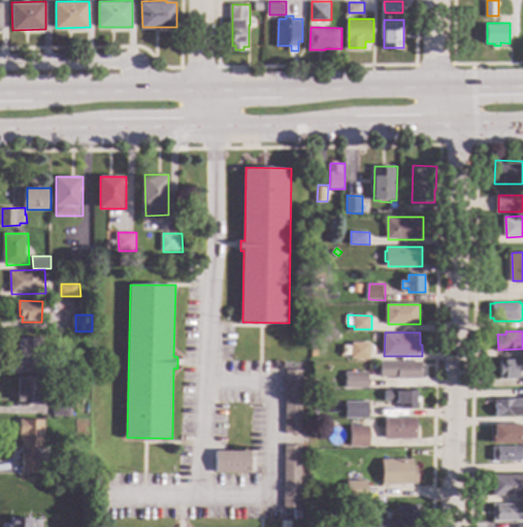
[(45,365),(21,365),(20,336),(45,335),(45,365)]
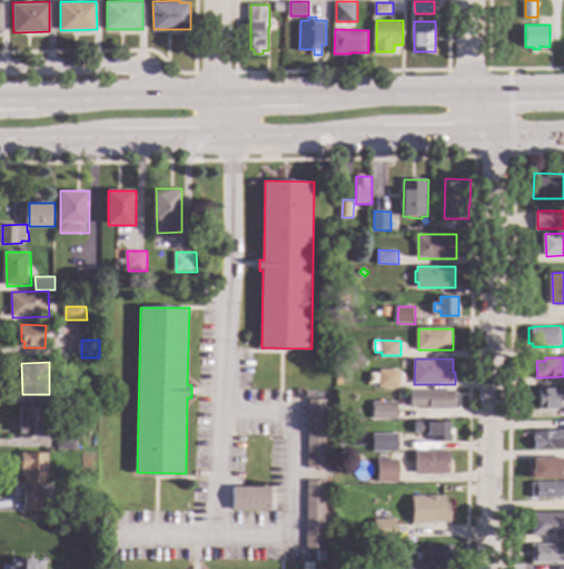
[(401,386),(382,386),(382,369),(401,369),(401,386)]
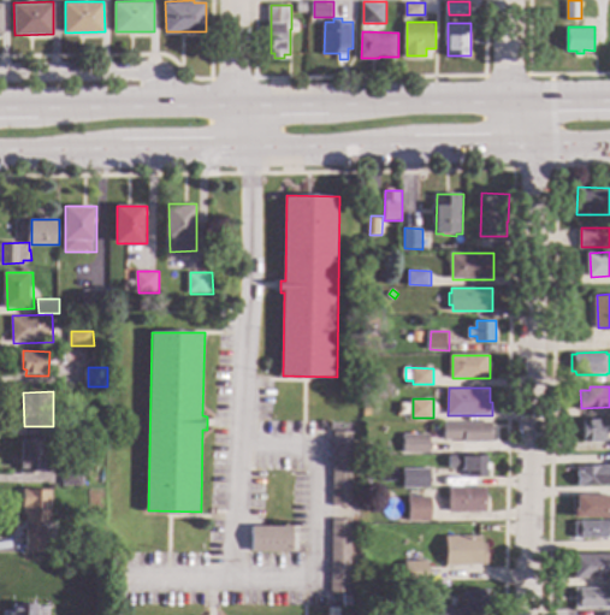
[(609,443),(586,443),(585,420),(609,420),(609,443)]
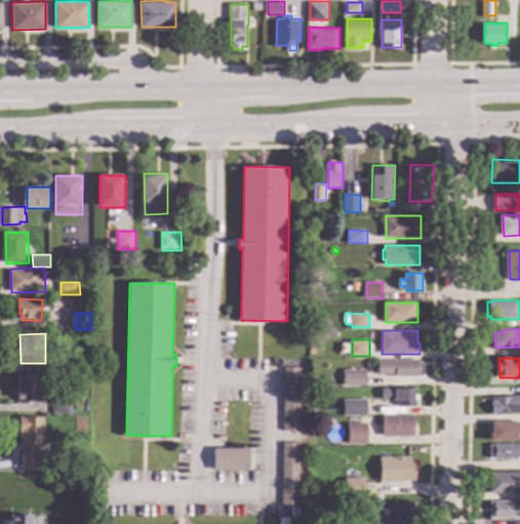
[(422,375),(397,375),(397,373),(378,373),(378,360),(422,360),(422,375)]
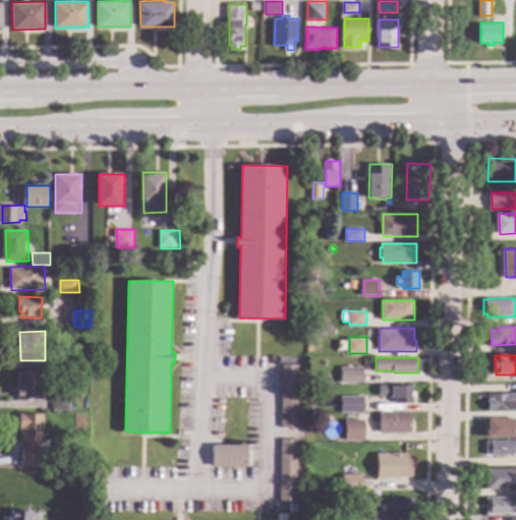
[(299,427),(283,427),(284,364),(300,364),(299,427)]
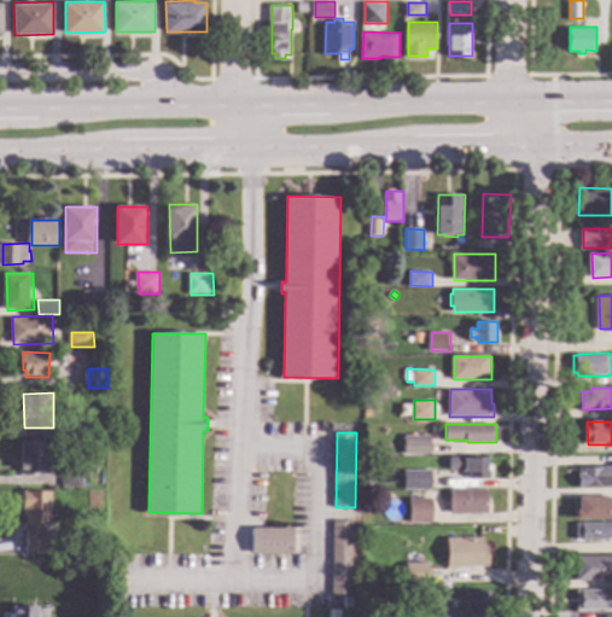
[(433,455),(408,454),(408,435),(433,435),(433,455)]
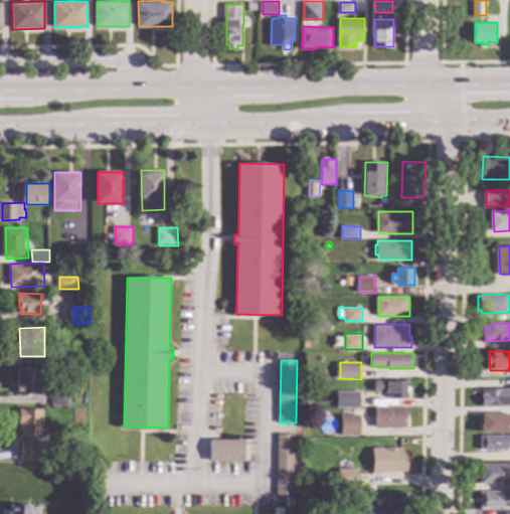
[(42,393),(19,394),(19,367),(42,366),(42,393)]
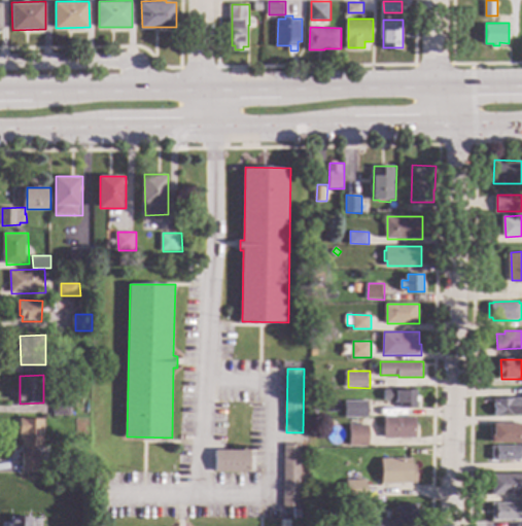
[(419,408),(402,407),(403,401),(385,401),(386,389),(419,389),(419,408)]
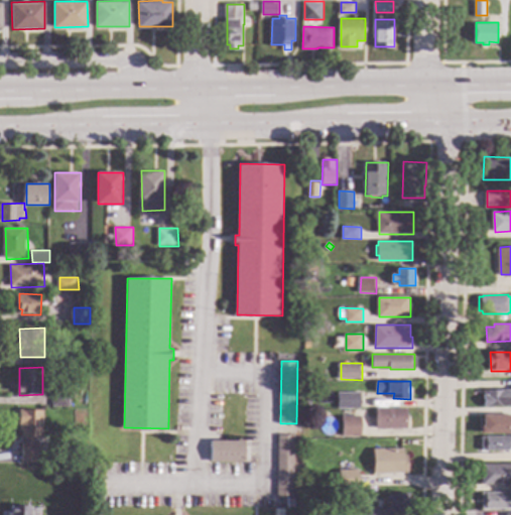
[(510,406),(486,407),(485,390),(510,389),(510,406)]
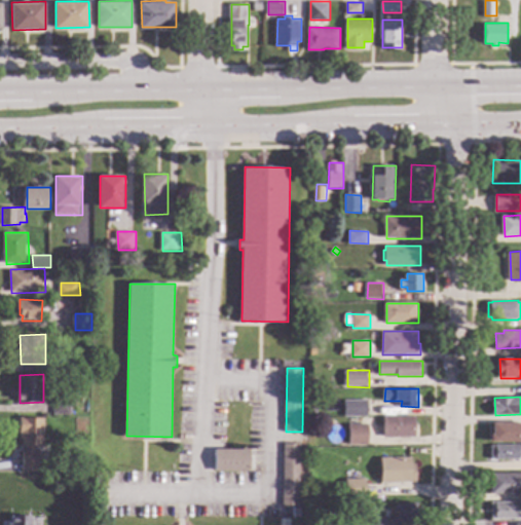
[(74,413),(56,414),(56,398),(73,398),(74,413)]
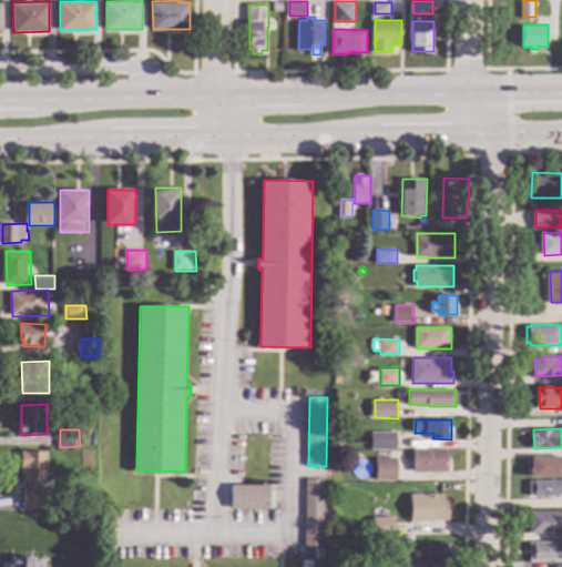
[(399,449),(373,448),(373,432),(399,433),(399,449)]
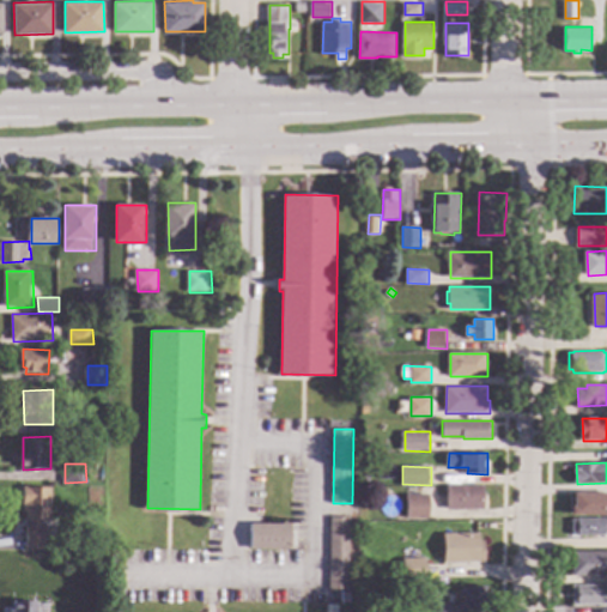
[(487,510),(447,509),(448,484),(487,485),(487,510)]
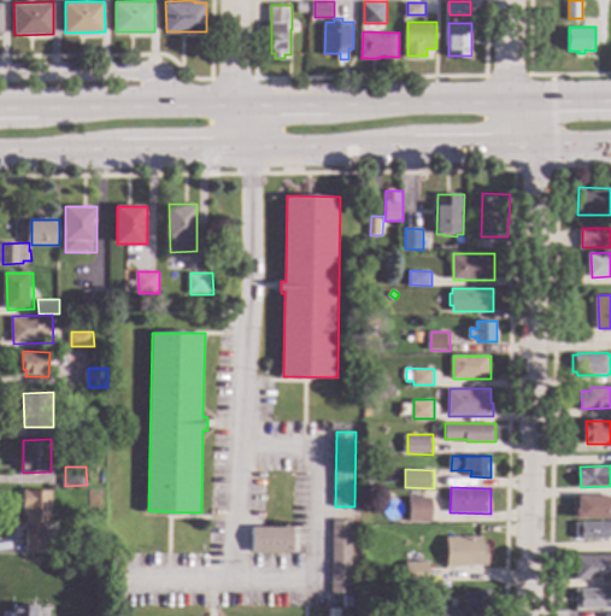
[(56,523),(45,523),(45,529),(50,529),(50,552),(29,552),(29,529),(34,529),(34,522),(28,523),(28,514),(25,514),(25,490),(56,488),(56,523)]
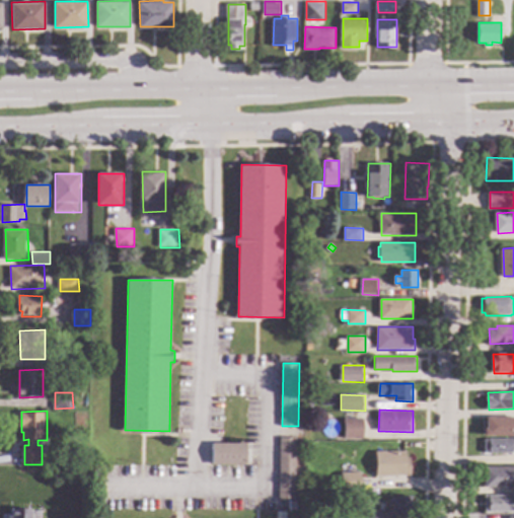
[(513,436),(485,436),(485,428),(489,428),(489,417),(513,417),(513,436)]
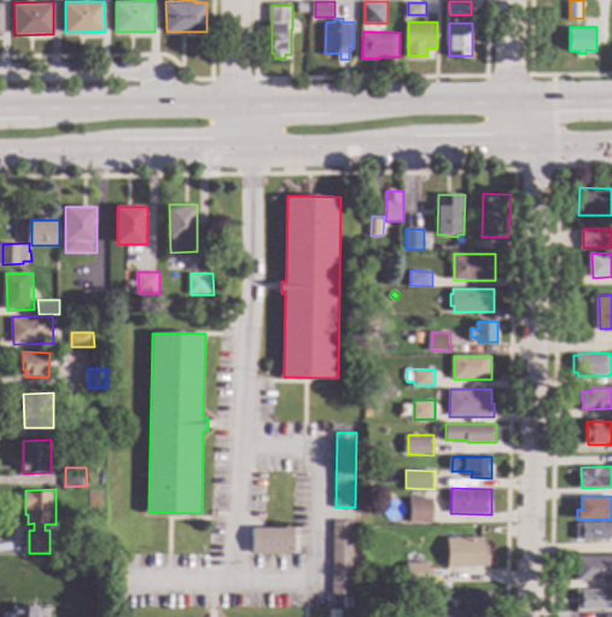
[(435,498),(433,523),(412,522),(412,498),(435,498)]
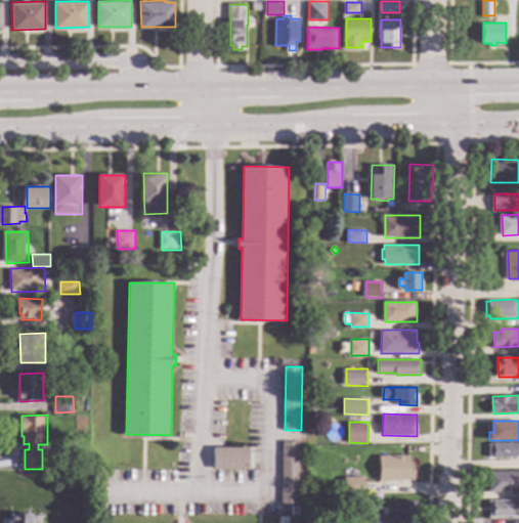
[(300,504),(284,504),(285,441),(301,441),(300,504)]
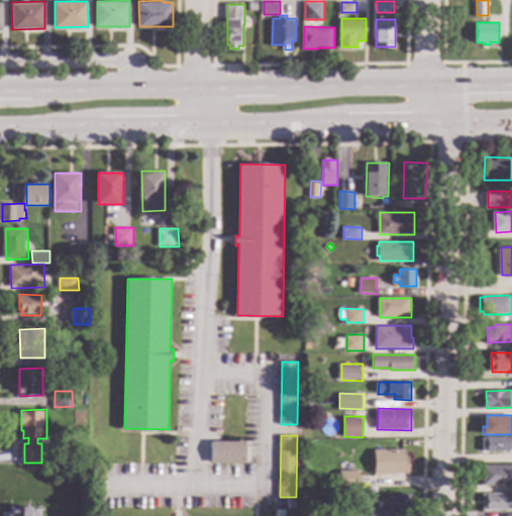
[(511,451),(485,451),(485,437),(511,437),(511,451)]
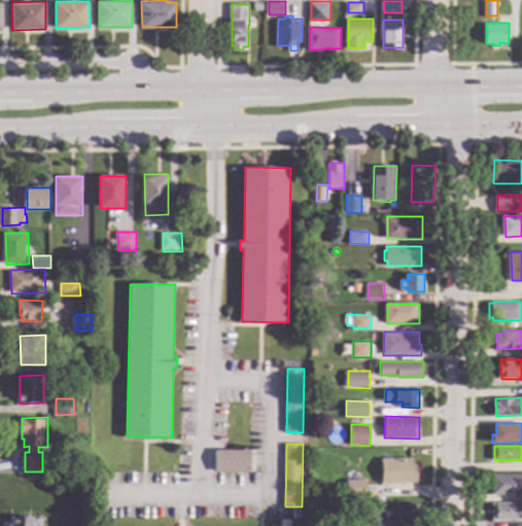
[(217,449),(217,471),(251,471),(252,450),(229,450),(217,449)]
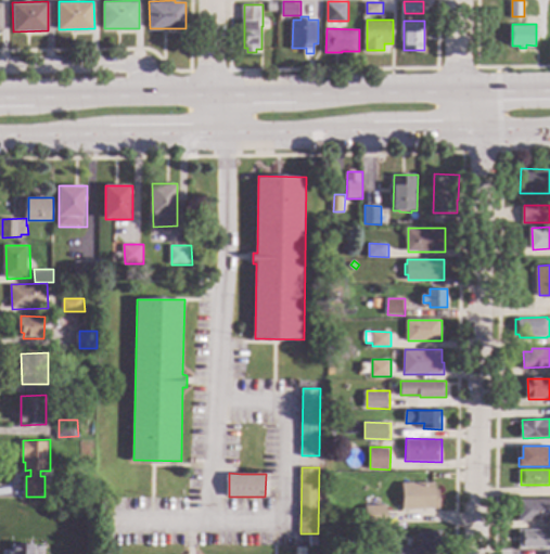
[(437,490),(442,490),(442,509),(403,507),(403,482),(437,484),(437,490)]
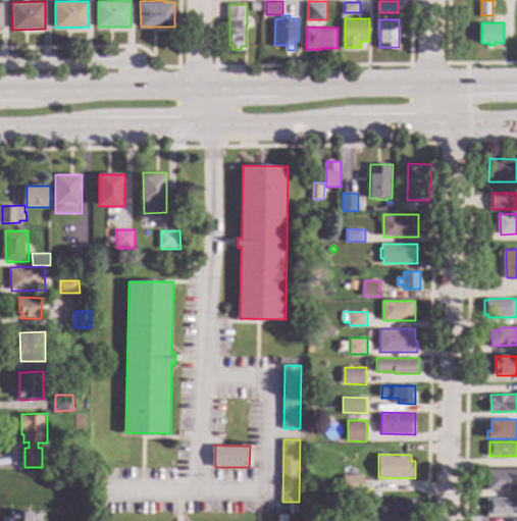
[(516,488),(488,488),(489,469),(516,469),(516,488)]
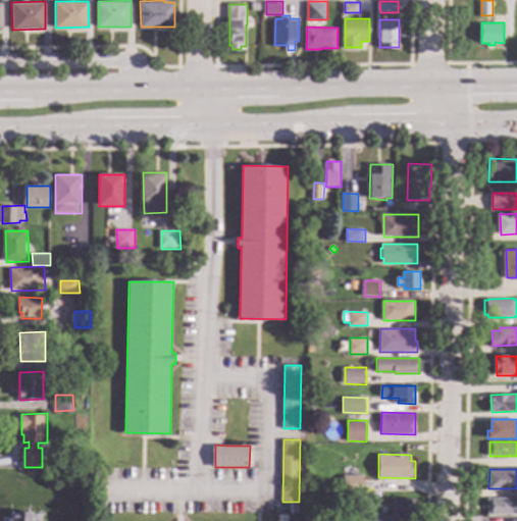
[(364,491),(346,491),(346,476),(365,476),(364,491)]
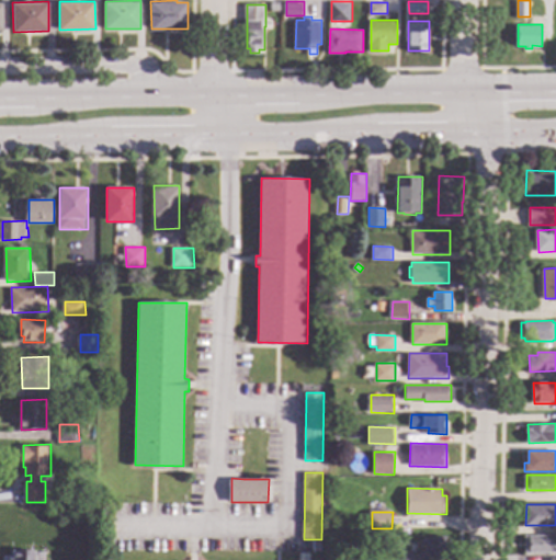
[(449,540),(452,540),(452,555),(447,555),(447,559),(430,559),(430,555),(423,555),(423,538),(430,538),(430,535),(449,535),(449,540)]
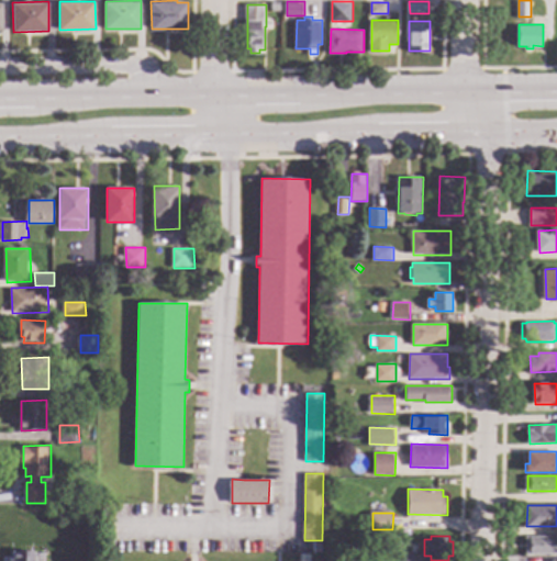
[(556,553),(526,553),(527,536),(556,536),(556,553)]
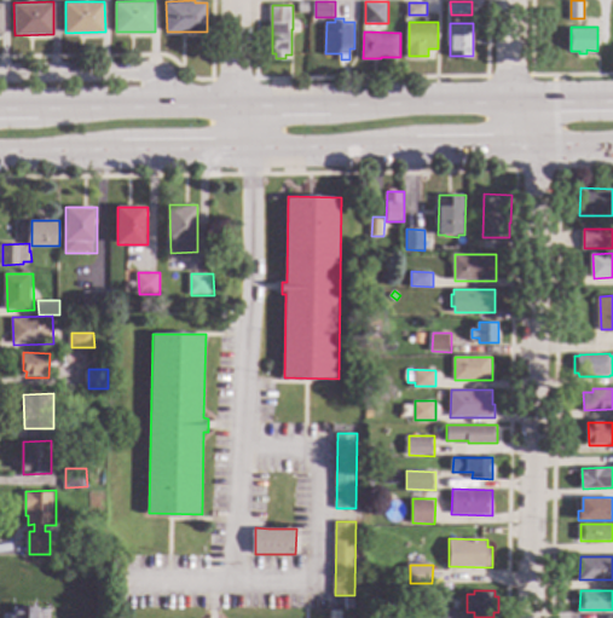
[(446,617),(426,617),(426,604),(446,604),(446,617)]
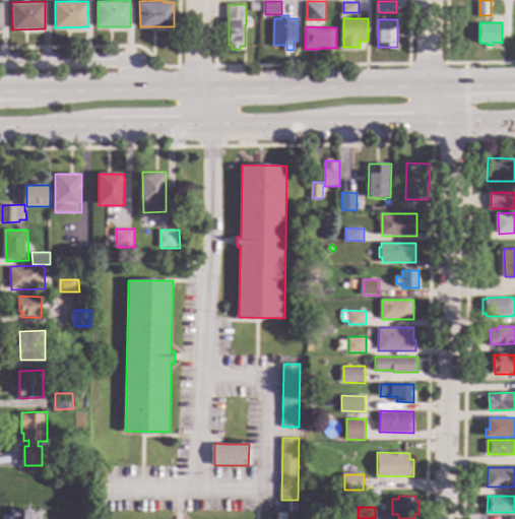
[(33,518),(12,518),(13,508),(33,508),(33,518)]
